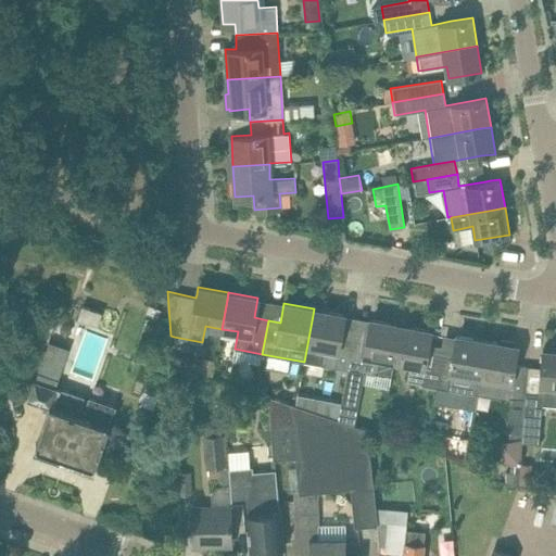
[(81,305),(77,318),(98,325),(102,312),(81,305)]
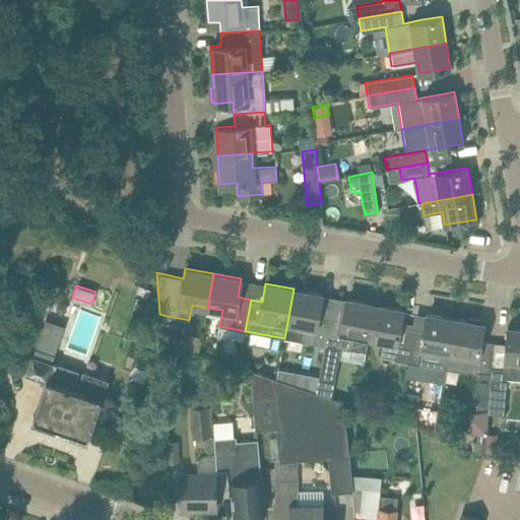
[(301,341),(325,345),(331,314),(318,312),(322,294),(294,288),(293,295),(287,322),(284,338),(301,341)]
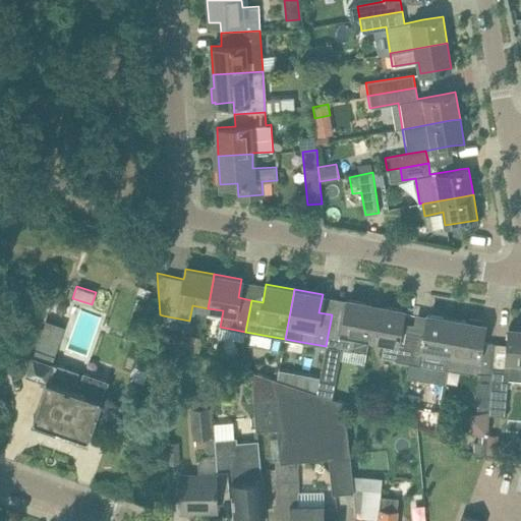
[(332,314),(326,346),(320,377),(319,381),(334,383),(341,349),(352,351),(355,336),(369,339),(374,310),(375,303),(347,298),(346,305),(343,316),(332,314)]
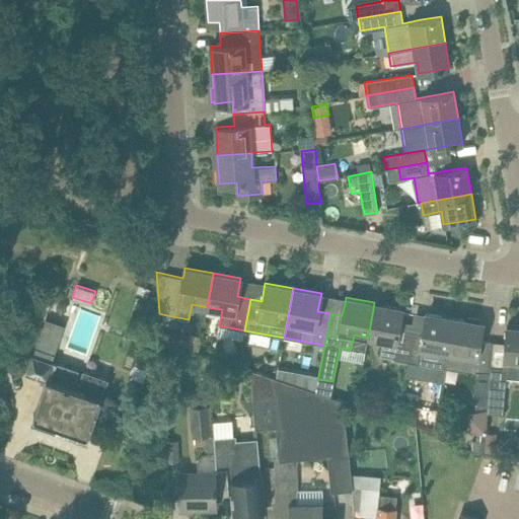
[(398,326),(402,308),(374,302),(373,309),(368,338),(383,340),(380,355),(391,356),(391,358),(405,361),(412,328),(398,326)]
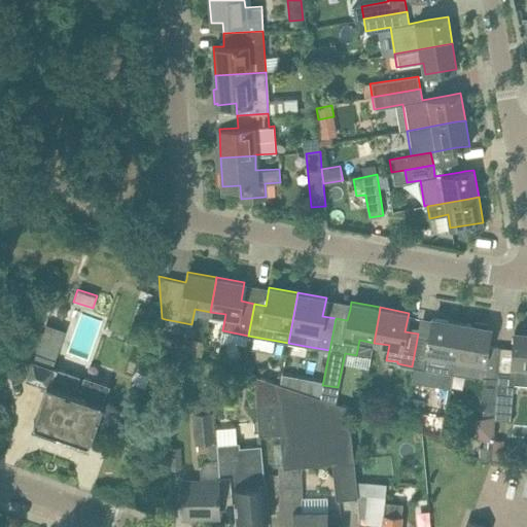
[(453,374),(462,322),(432,318),(431,324),(429,336),(418,334),(412,366),(453,374)]
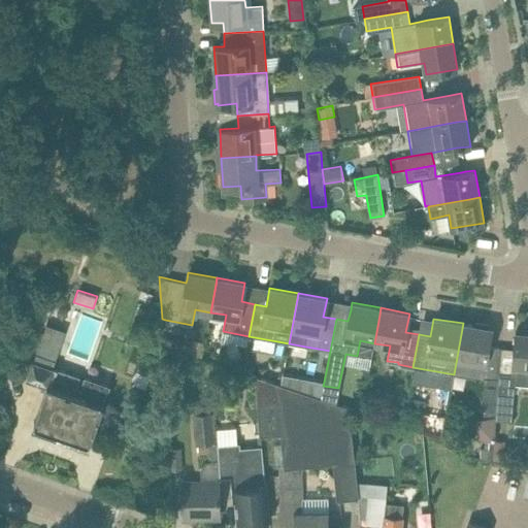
[(463,323),(454,374),(484,380),(482,400),(481,410),(483,410),(482,418),(474,419),(476,439),(485,439),(495,440),(496,420),(501,348),(488,347),(491,328),(489,328),(489,324),(475,322),(475,325),(463,323)]
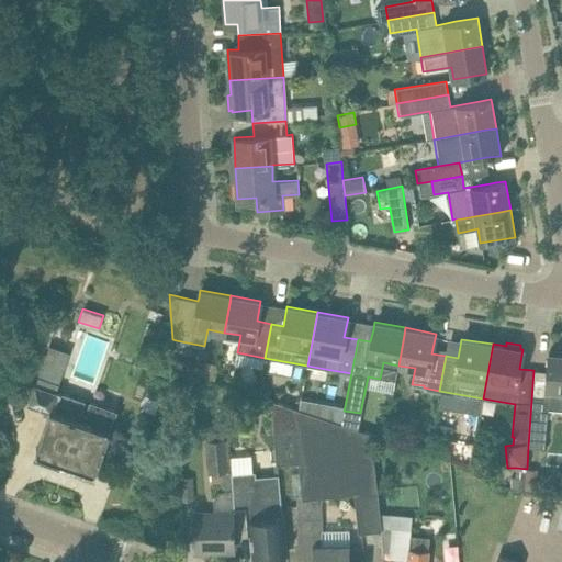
[(69,351),(49,345),(36,384),(35,383),(29,402),(49,409),(35,451),(94,472),(110,429),(108,428),(114,411),(56,390),(69,351)]
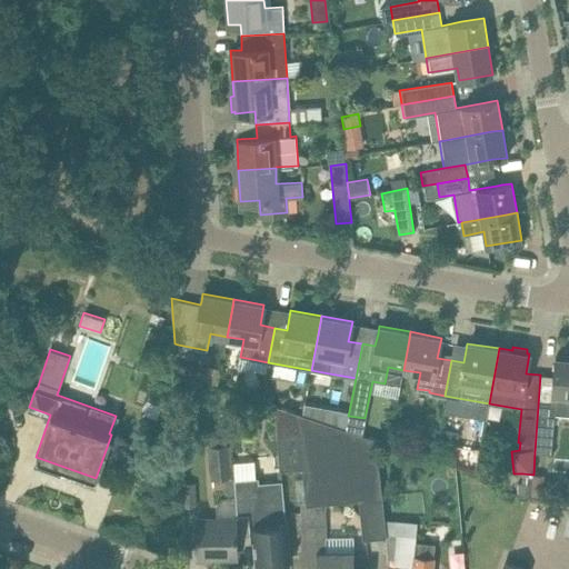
[(568,357),(555,357),(555,365),(553,376),(540,375),(535,452),(550,453),(553,413),(568,415),(568,357)]
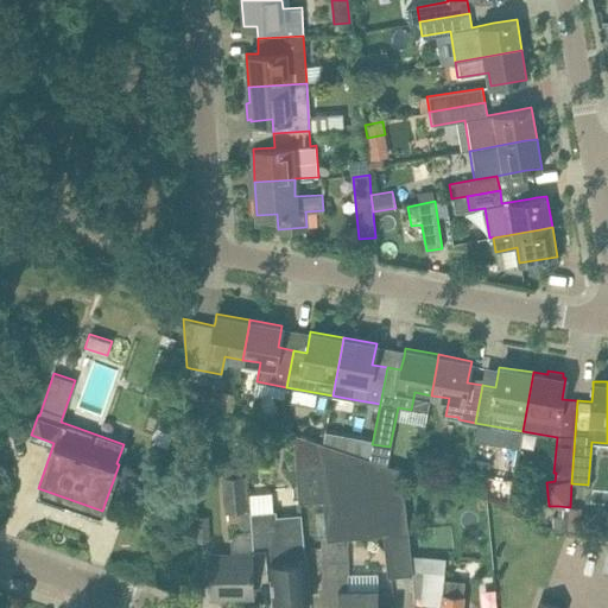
[(220,391),(217,399),(200,396),(197,405),(230,413),(235,396),(220,391)]
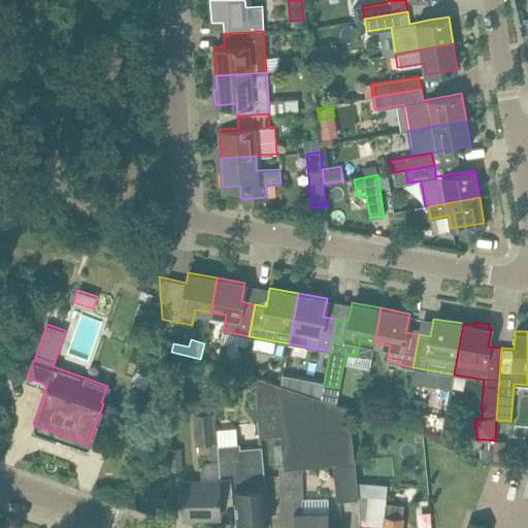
[(281,466),(354,463),(350,426),(348,409),(335,405),(320,400),(309,396),(254,376),(260,436),(278,435),(281,466)]
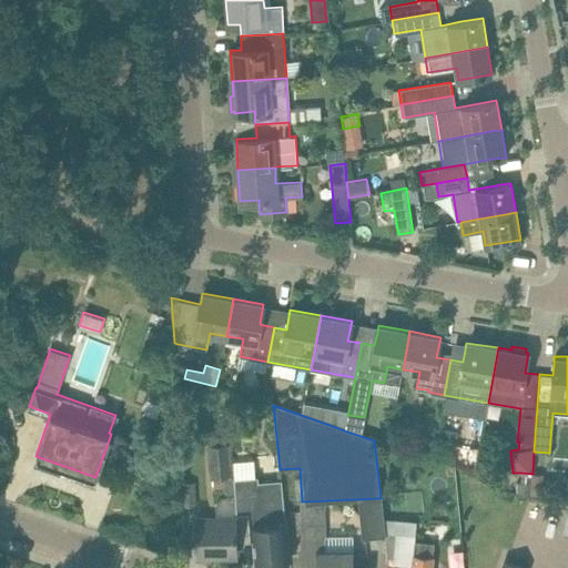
[(336,408),(333,426),(344,430),(347,415),(348,411),(336,408)]
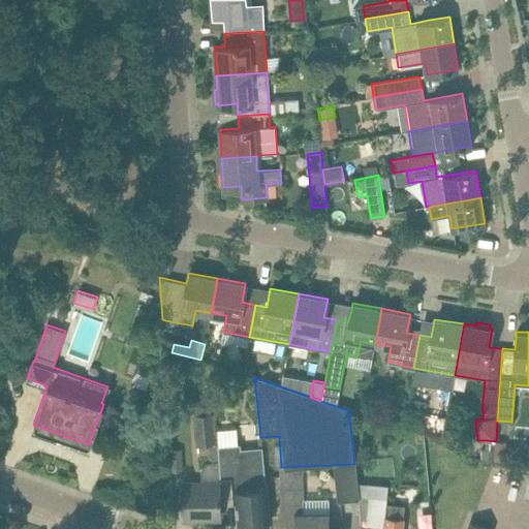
[(323,386),(320,401),(336,406),(339,389),(323,386)]
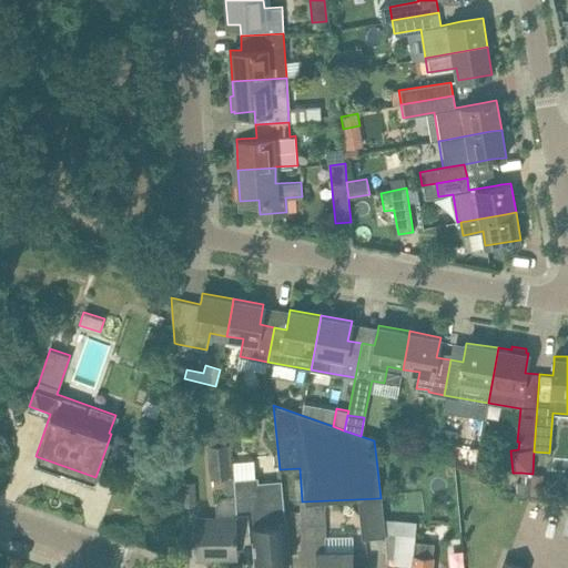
[(478,447),(450,443),(452,464),(475,473),(478,447)]
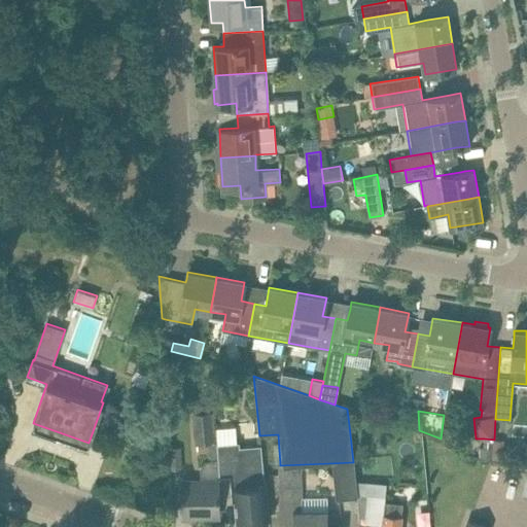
[(196,443),(216,442),(215,428),(214,413),(194,414),(196,443)]
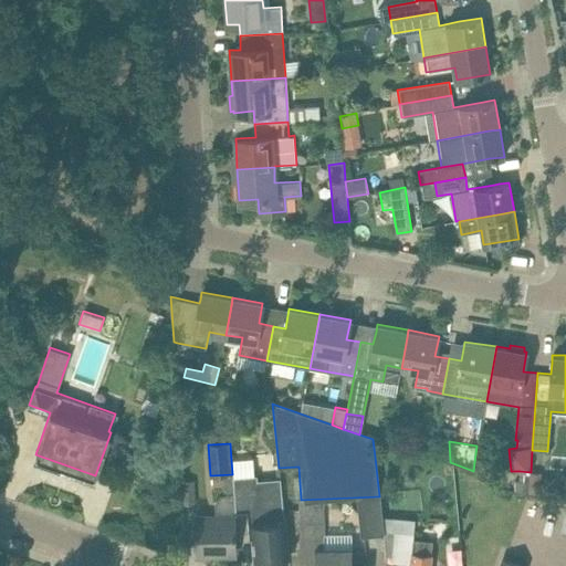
[(380,501),(411,496),(406,452),(375,457),(379,496),(380,501)]
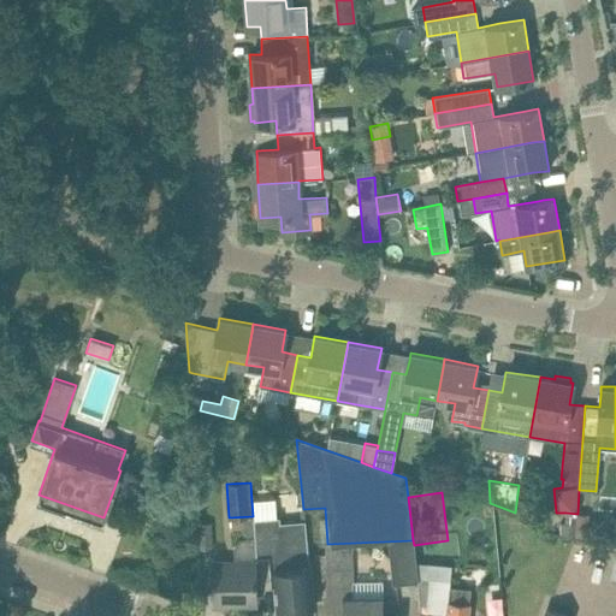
[(560,522),(560,535),(575,535),(578,514),(566,513),(566,522),(560,522)]
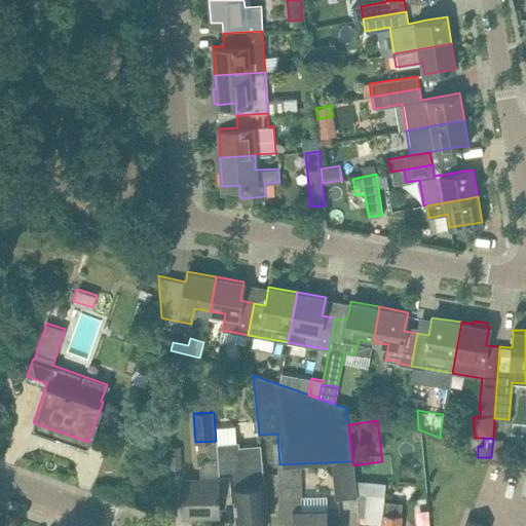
[(491,457),(491,459),(500,460),(502,440),(493,439),(491,457)]
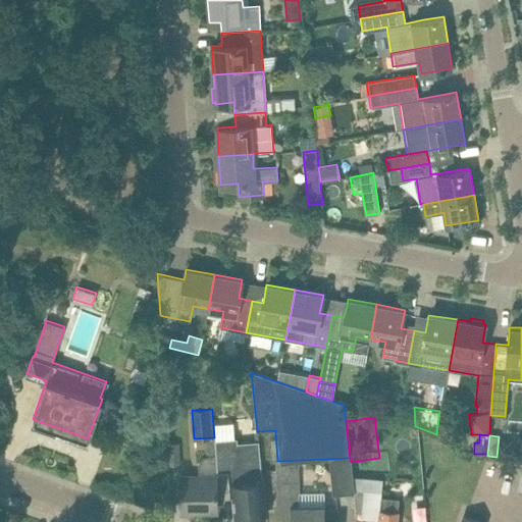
[(233,494),(236,518),(265,516),(259,442),(238,445),(237,438),(215,440),(216,455),(217,471),(228,470),(230,496),(233,494)]
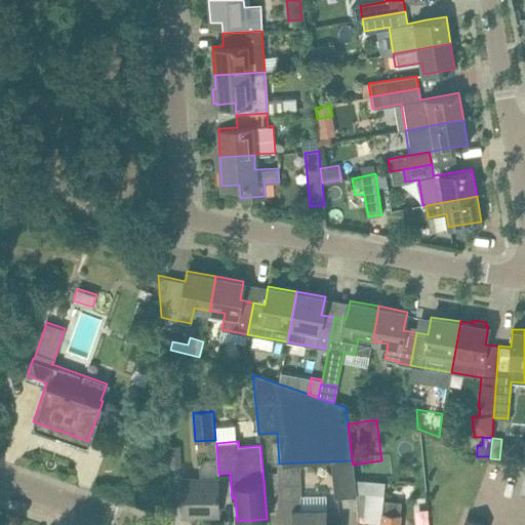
[(180,468),(180,446),(167,446),(167,468),(180,468)]
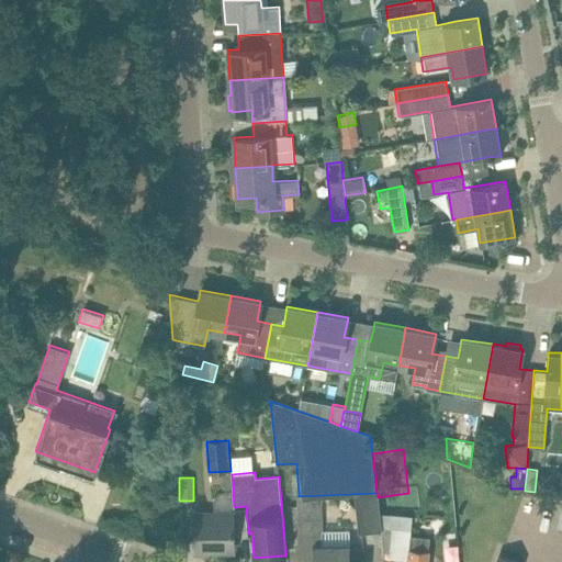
[(234,507),(233,490),(223,491),(220,491),(212,499),(213,513),(195,513),(195,528),(195,550),(233,550),(233,528),(233,513),(234,507)]
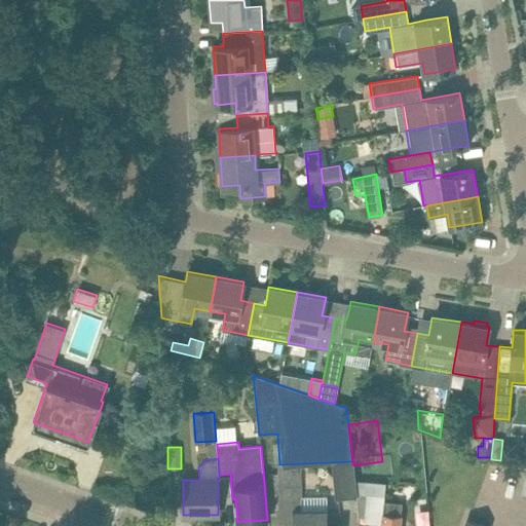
[(278,481),(278,495),(279,502),(279,523),(293,523),(292,525),(327,525),(328,501),(328,495),(302,495),(302,481),(278,481)]
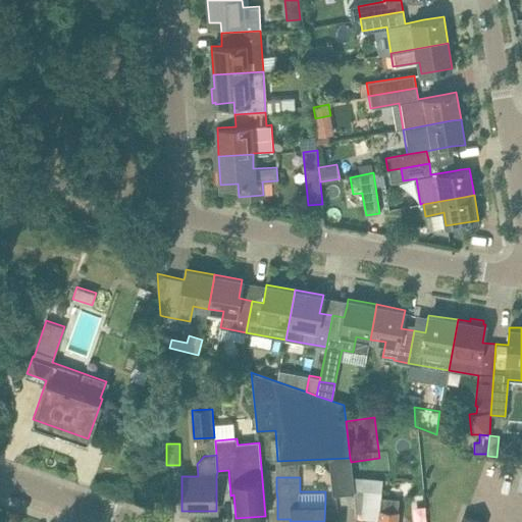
[(377,521),(396,521),(398,511),(379,509),(378,521),(377,521)]
